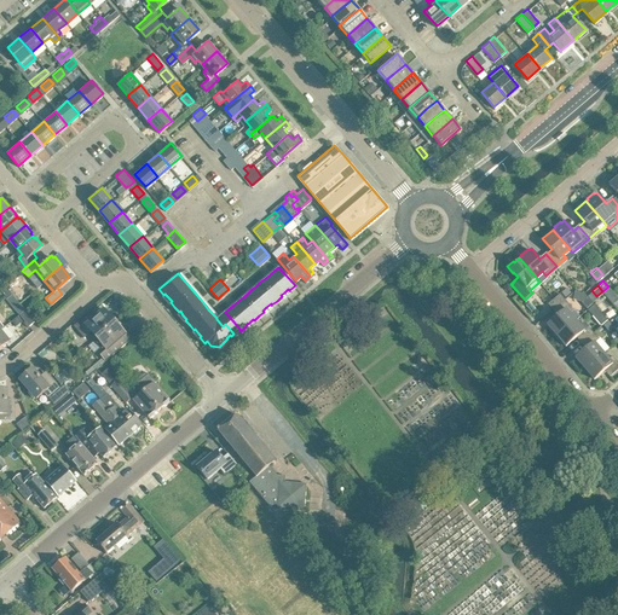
[(552,307),(564,297),(559,291),(547,302),(552,307)]
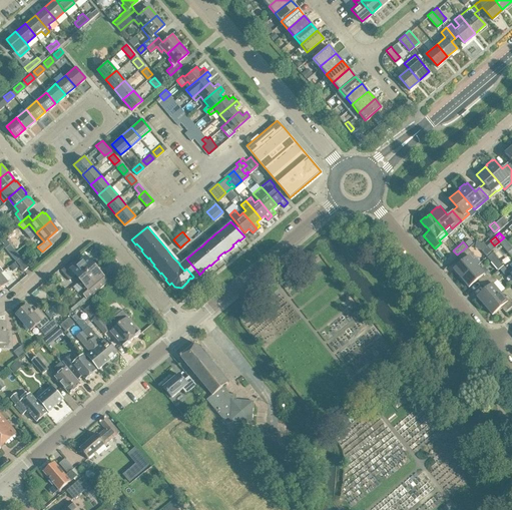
[(460,277),(476,264),(471,258),(474,256),(467,246),(457,255),(461,260),(453,268),(460,277)]
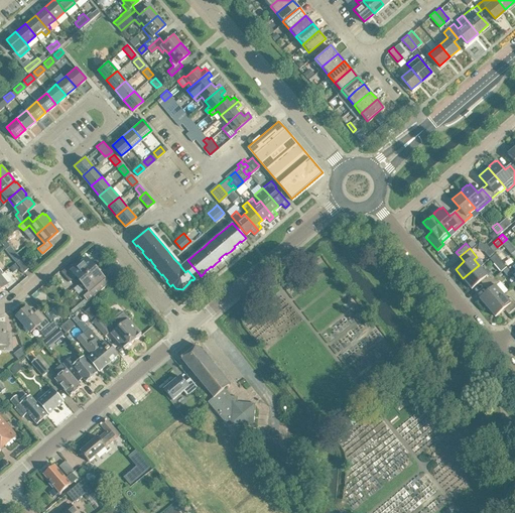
[(95,267),(86,256),(77,264),(73,259),(60,270),(69,279),(75,274),(80,279),(95,267)]
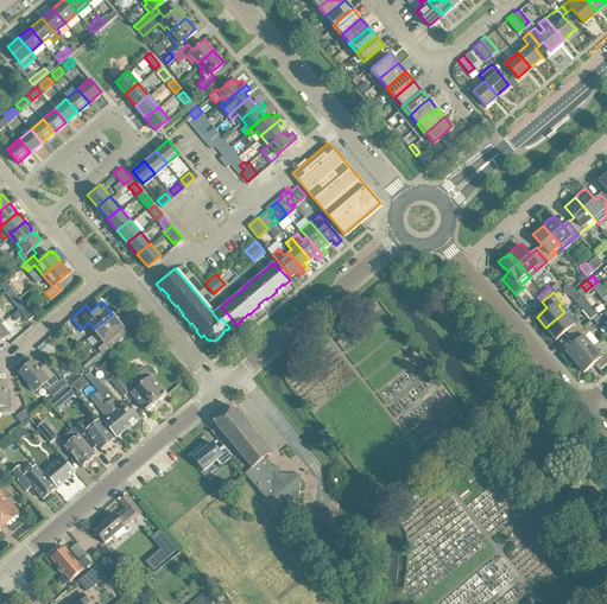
[(27,318),(33,313),(24,303),(18,307),(27,318)]
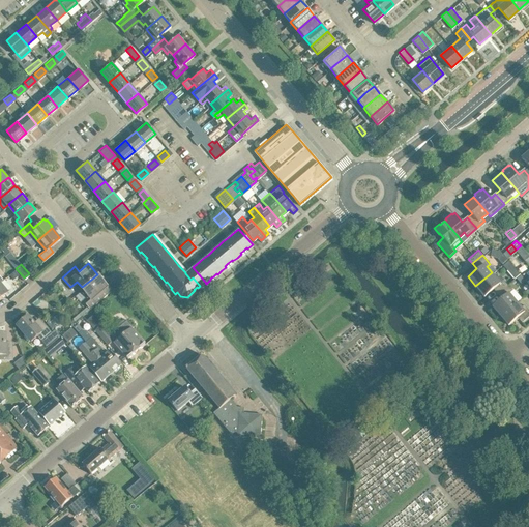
[(13,269),(9,273),(12,279),(18,274),(13,269)]
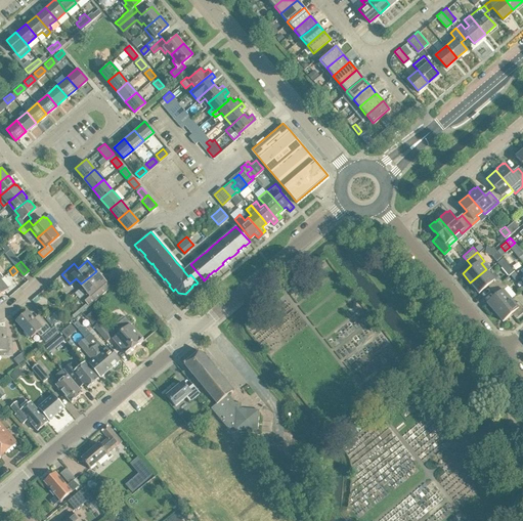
[(493,277),(486,269),(470,283),(478,292),(487,284),(491,289),(502,280),(496,274),(493,277)]
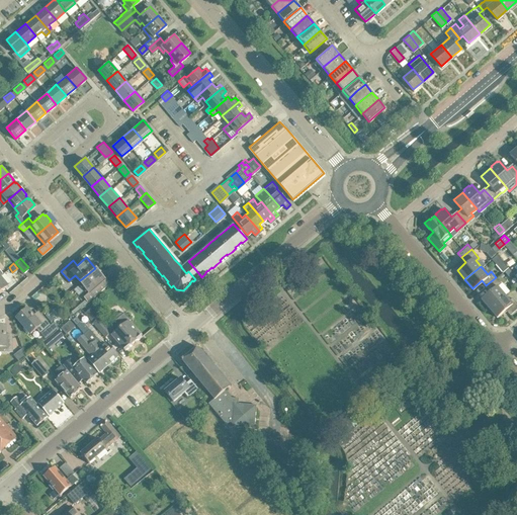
[(99,273),(95,268),(80,280),(88,291),(84,295),(88,301),(111,280),(103,270),(99,273)]
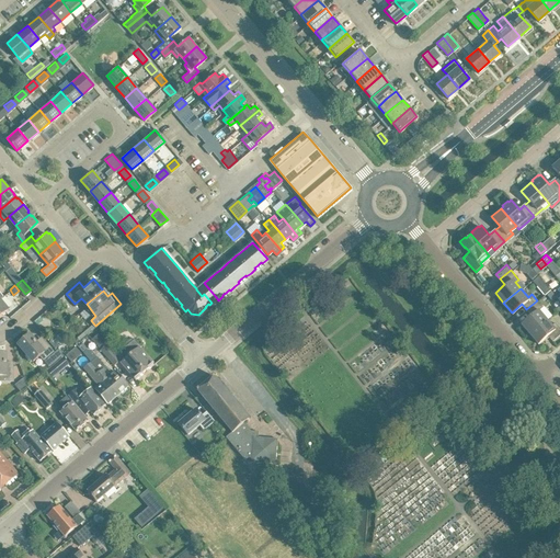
[(528,332),(546,318),(538,309),(541,306),(537,300),(526,309),(530,315),(521,322),(528,332)]
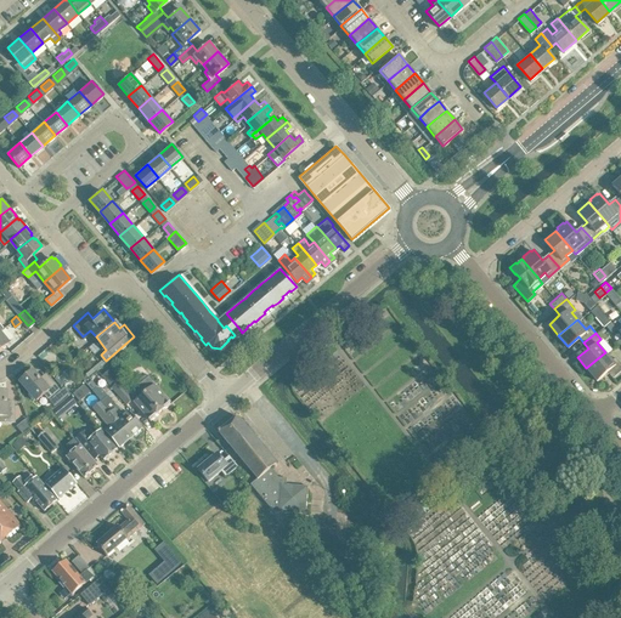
[(611,358),(605,352),(586,368),(596,379),(607,370),(611,376),(620,368),(620,362),(615,356),(611,358)]
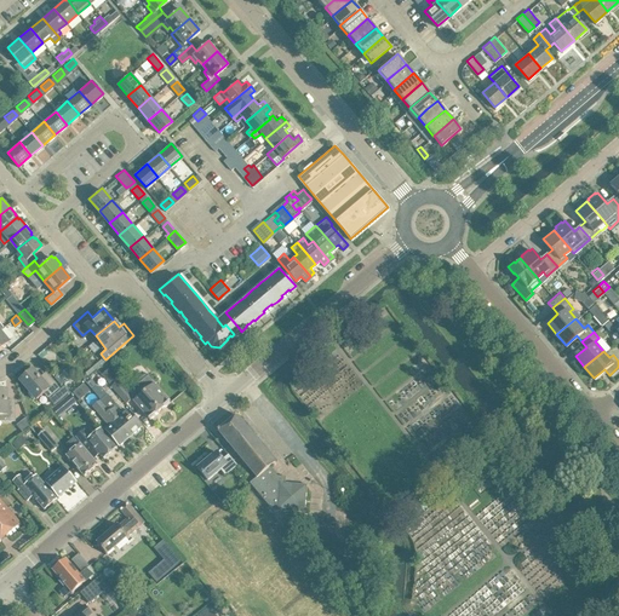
[(19,378),(28,389),(27,390),(27,392),(30,396),(33,396),(34,395),(35,397),(43,391),(46,395),(58,385),(46,373),(40,378),(32,367),(19,378)]
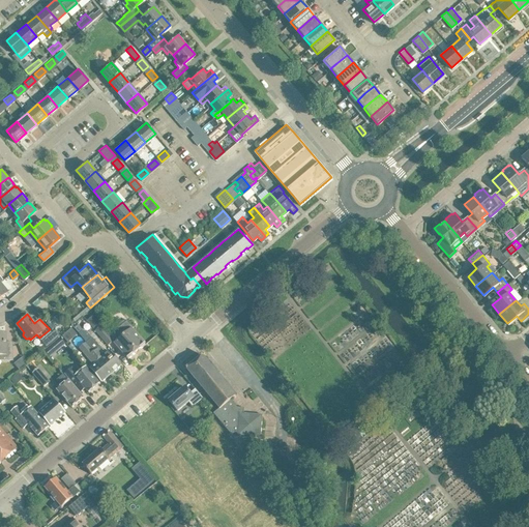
[(93,326),(98,321),(92,314),(86,318),(93,326)]
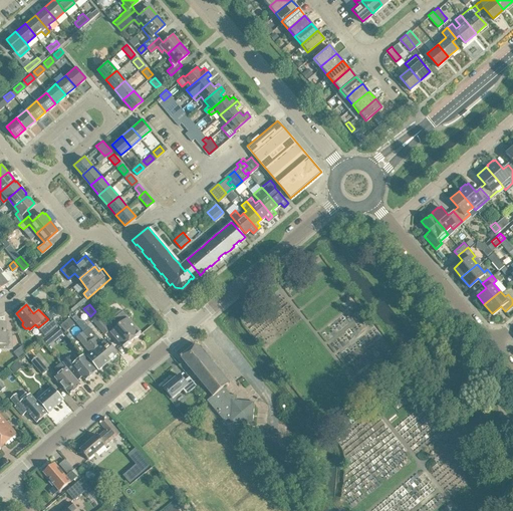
[(123,346),(132,339),(140,332),(127,317),(129,315),(123,309),(120,309),(118,309),(115,311),(114,312),(113,314),(112,315),(112,318),(109,321),(114,327),(110,331),(116,338),(123,346)]
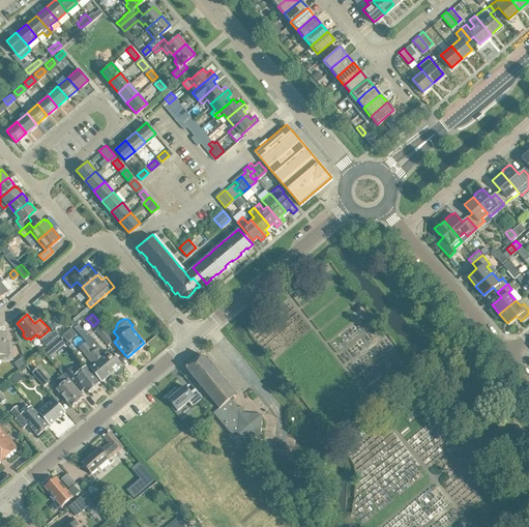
[(107,343),(113,339),(99,323),(94,328),(107,343)]
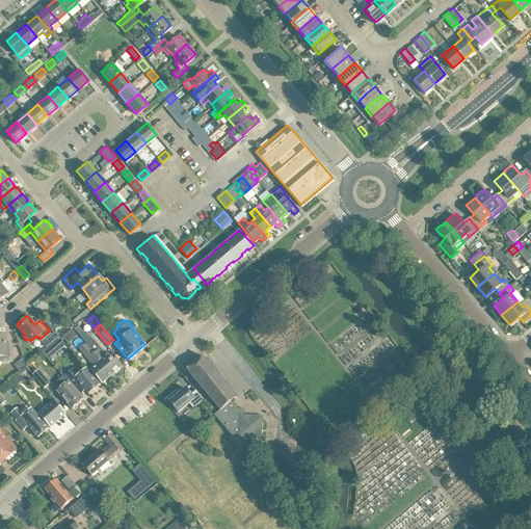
[(5,344),(4,333),(0,332),(0,360),(11,359),(11,344),(5,344)]
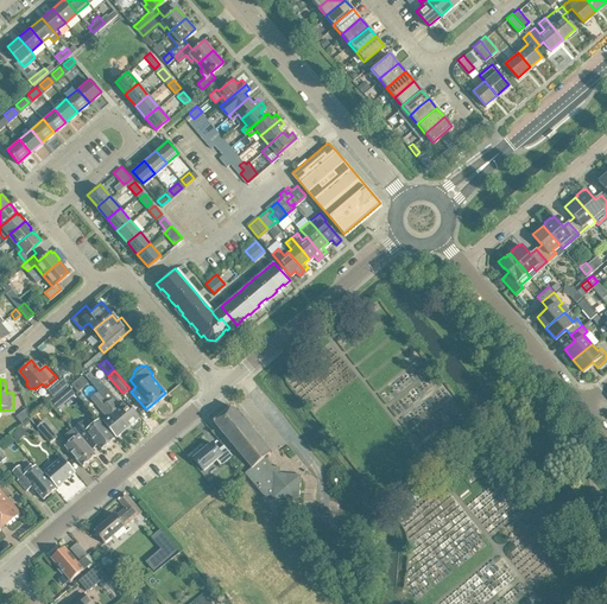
[(125,401),(121,404),(105,385),(97,390),(127,425),(138,417),(125,401)]
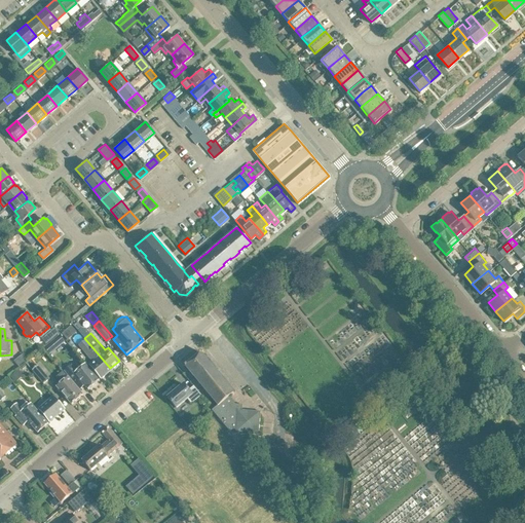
[(100,377),(110,368),(90,345),(83,351),(87,356),(92,361),(89,363),(94,369),(100,377)]
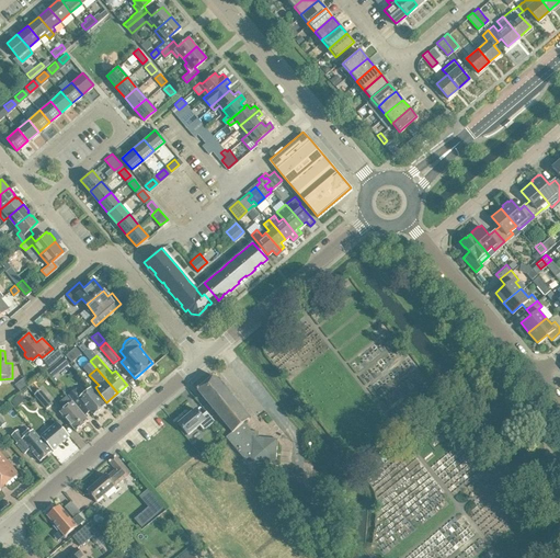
[(275,462),(276,442),(277,436),(258,435),(258,430),(250,429),(243,421),(248,417),(213,373),(196,387),(231,430),(225,435),(243,457),(247,455),(250,456),(250,459),(275,462)]
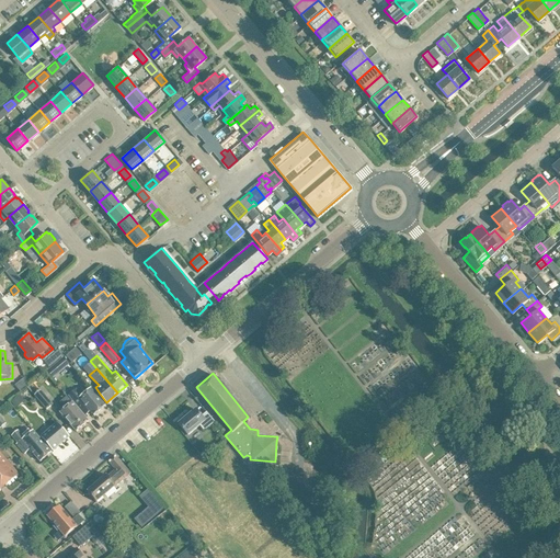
[(20,389),(26,384),(21,377),(13,383),(20,389)]
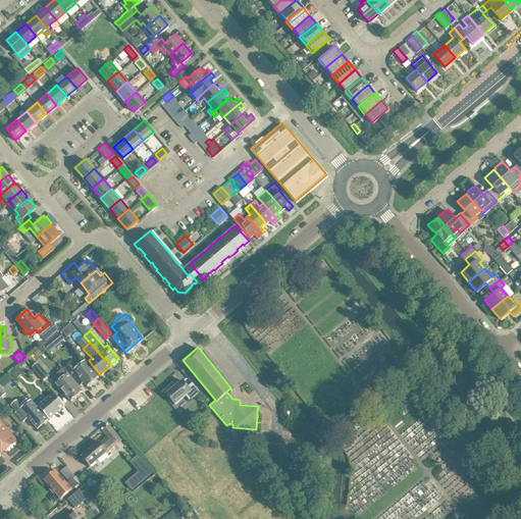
[(42,378),(48,373),(37,360),(31,365),(42,378)]
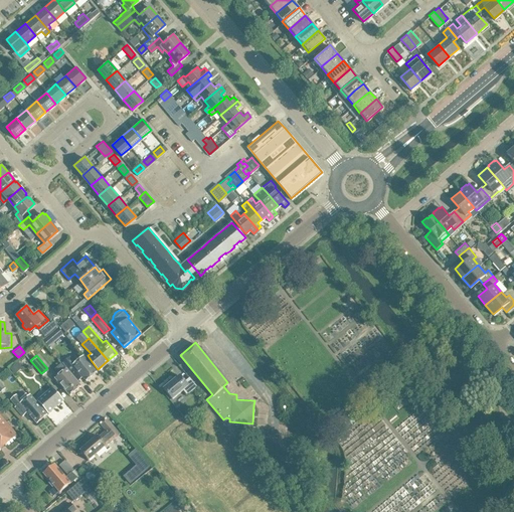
[(96,370),(82,355),(74,361),(69,355),(62,361),(77,379),(81,375),(86,379),(96,370)]
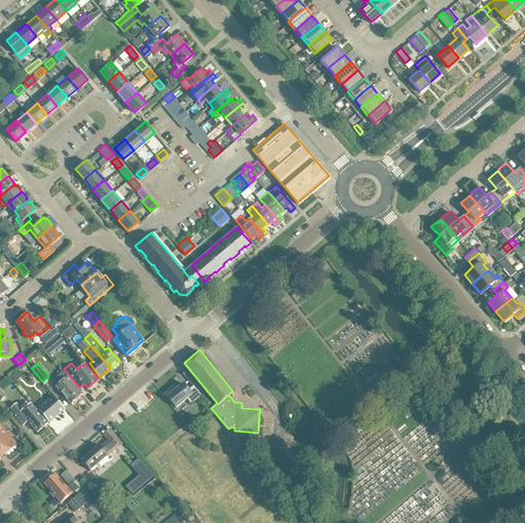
[(81,393),(62,369),(55,374),(61,380),(55,384),(55,387),(58,389),(60,389),(71,402),(81,393)]
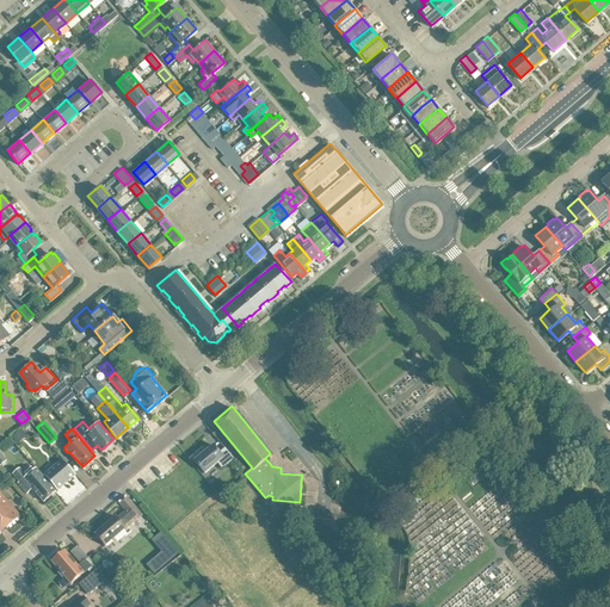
[(219,450),(213,443),(193,458),(203,470),(216,460),(221,466),(233,456),(225,445),(219,450)]
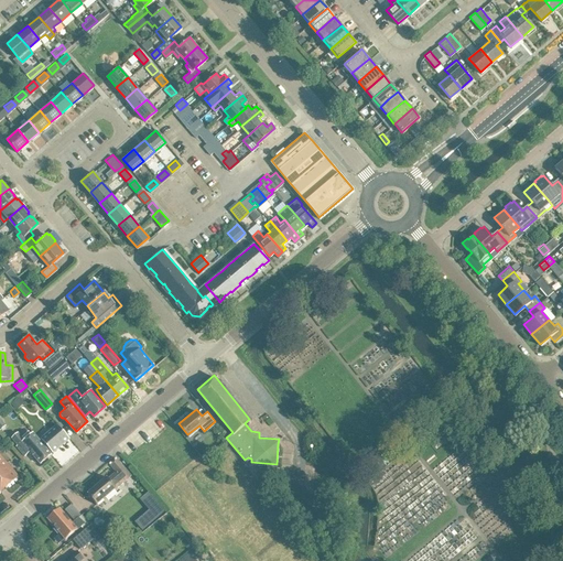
[(53,451),(68,438),(62,429),(56,423),(41,437),(45,442),(53,451)]
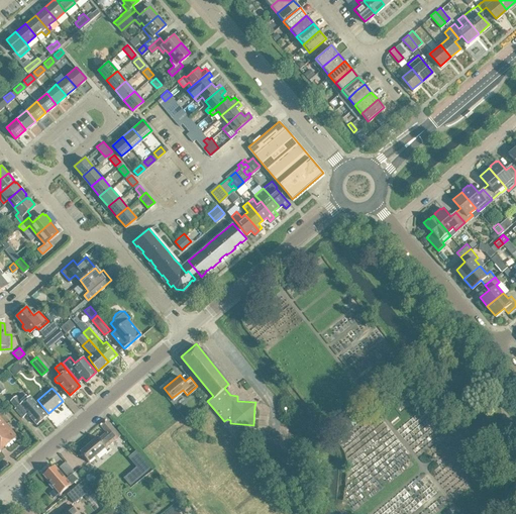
[(28,397),(25,394),(19,399),(16,395),(10,400),(15,406),(14,407),(21,415),(26,411),(36,423),(46,415),(39,407),(30,396),(28,397)]
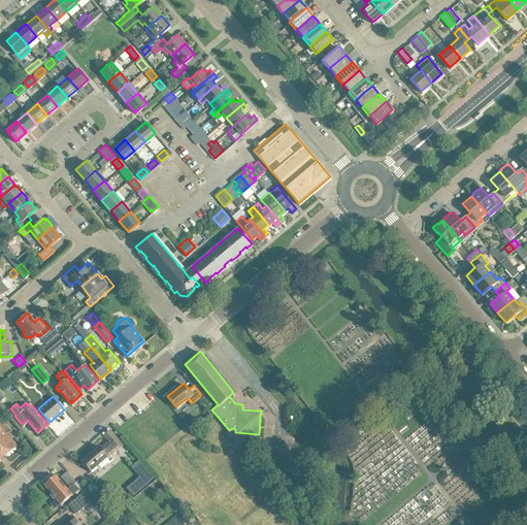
[(0,458),(17,445),(0,423),(0,458)]
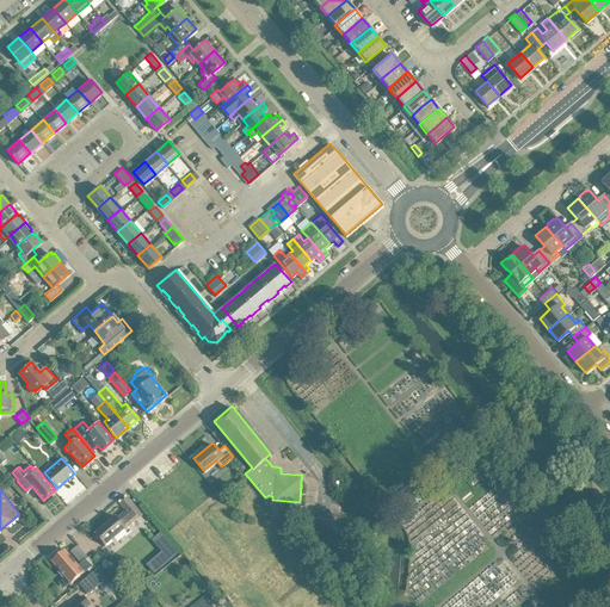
[(115,514),(93,533),(104,544),(125,526),(142,513),(139,509),(133,502),(124,493),(117,500),(124,508),(116,515),(115,514)]
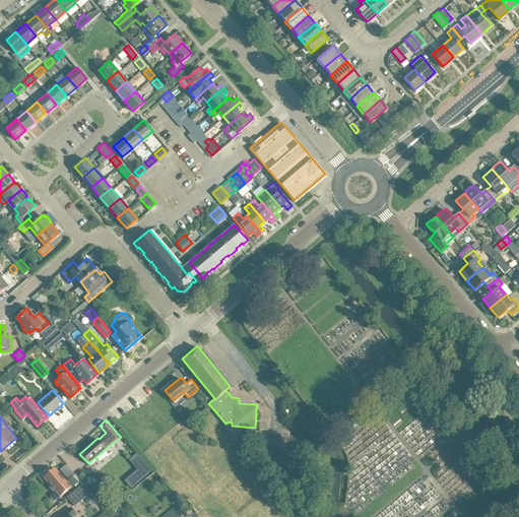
[(304,452),(305,444),(294,443),(293,451),(304,452)]
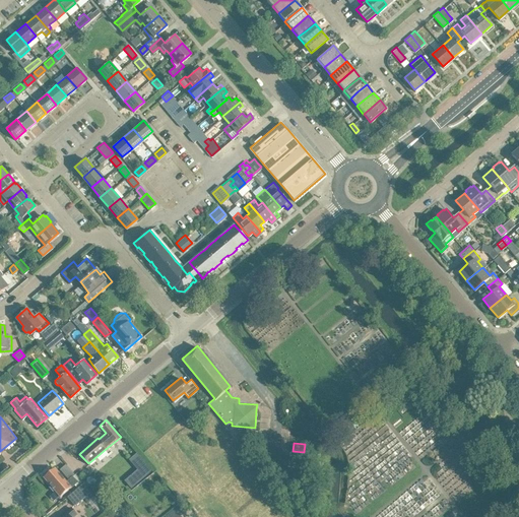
[(137,468),(125,478),(131,486),(150,469),(136,453),(129,458),(137,468)]
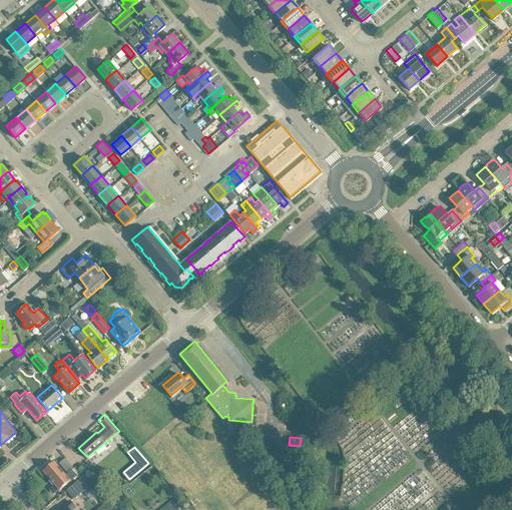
[(53,482),(58,488),(75,474),(71,469),(73,467),(64,457),(58,462),(67,472),(64,474),(53,460),(49,464),(46,463),(43,466),(43,469),(42,470),(49,477),(47,479),(51,484),(53,482)]
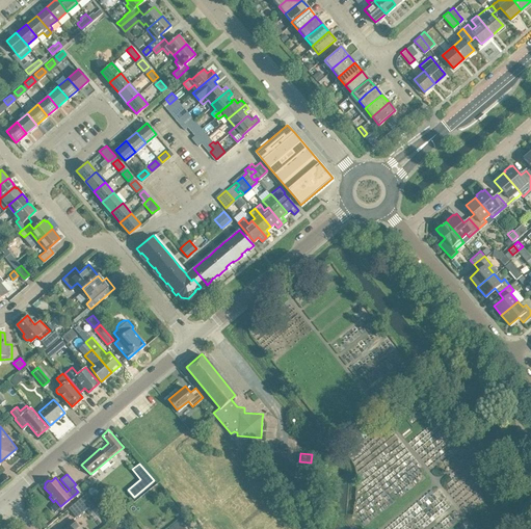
[(76,516),(93,502),(84,493),(68,507),(76,516)]
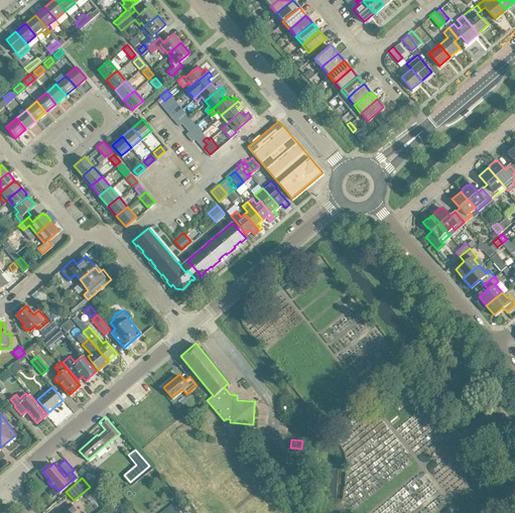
[(70,512),(75,509),(70,503),(65,507),(66,508),(58,512),(70,512)]
